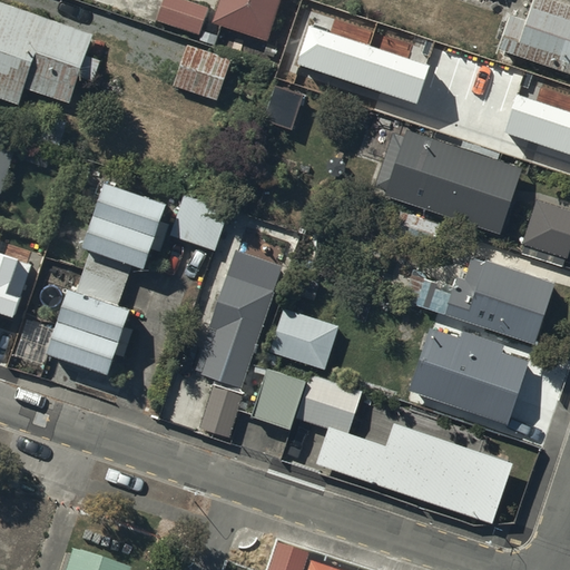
[(0,0),(0,97),(20,105),(28,84),(68,98),(91,33),(0,0)]
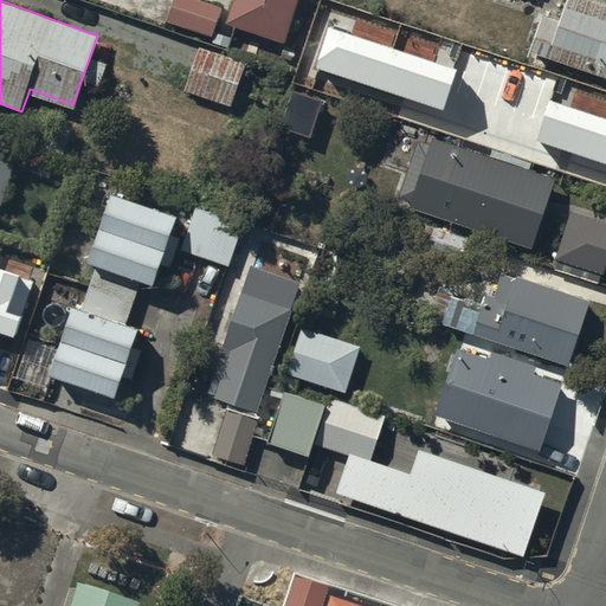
[(174,0),(168,19),(213,34),(221,10),(192,0),(174,0)]
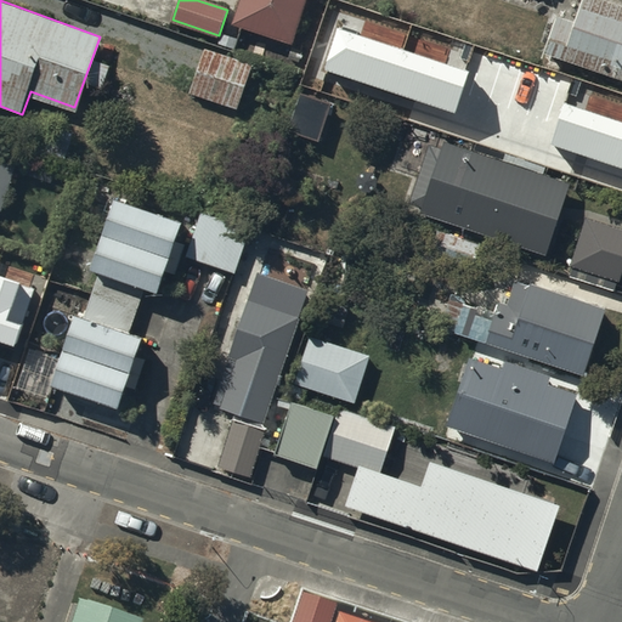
[(241,0),(232,24),(292,44),(306,0),(241,0)]
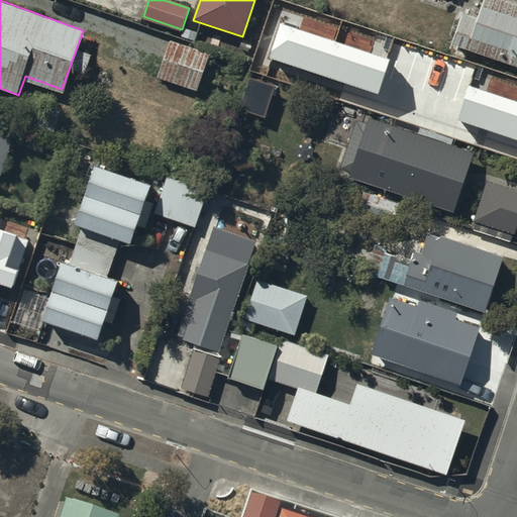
[(453,42),(516,64),(516,3),(508,0),(486,0),(480,20),(463,15),(453,42)]
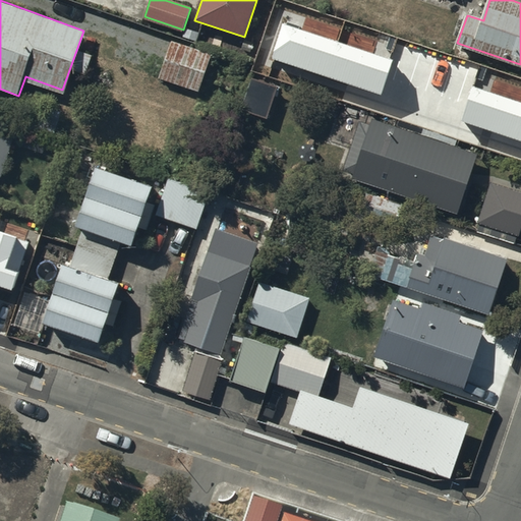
[(393,60),(284,24),(273,59),(382,95),(393,60)]
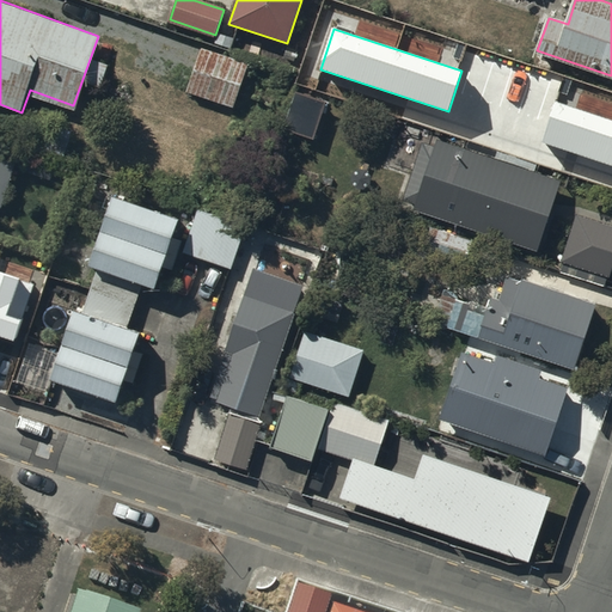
[(187,90),(234,106),(250,65),(201,48),(187,90)]
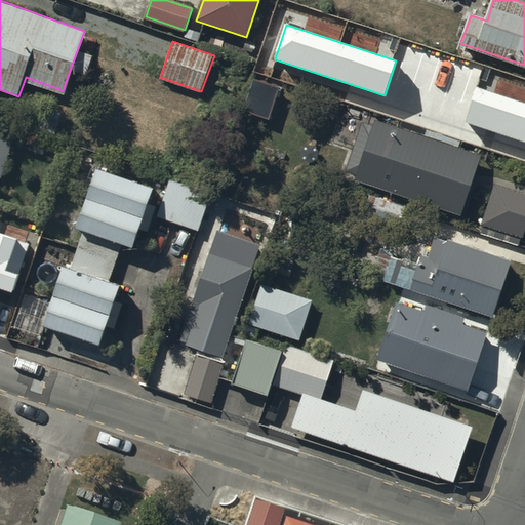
[(279,88),(254,79),(243,111),(269,119),(279,88)]
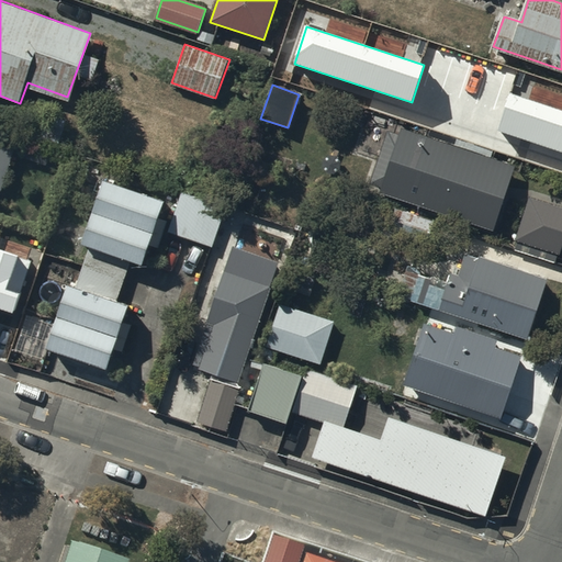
[(561,110),(512,93),(498,131),(561,150),(561,110)]
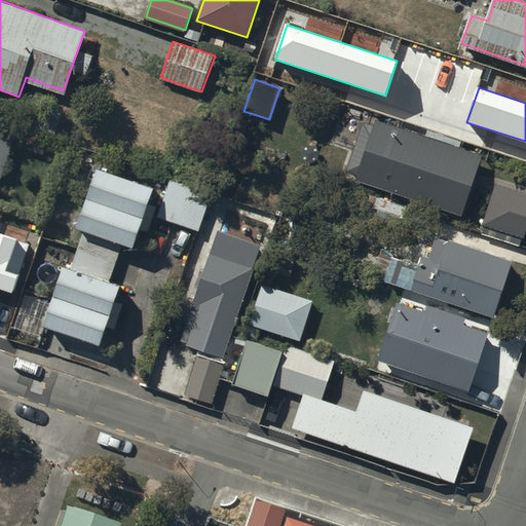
[(346,174),(462,211),(480,157),(364,120),(346,174)]
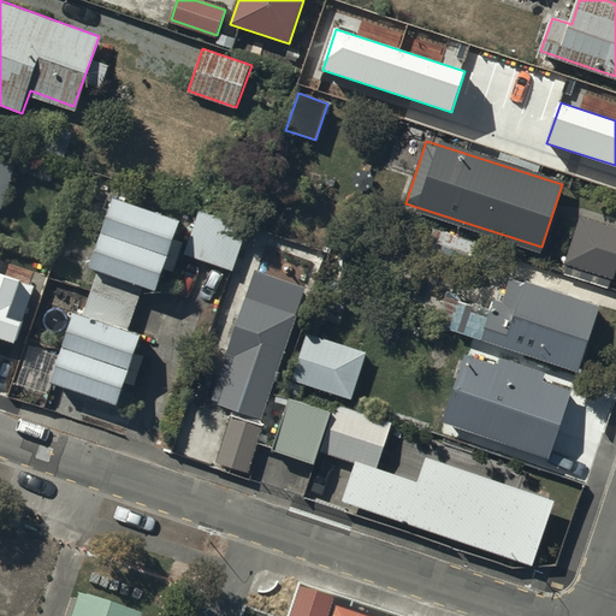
[(16,166),(0,160),(0,206),(1,207),(16,166)]
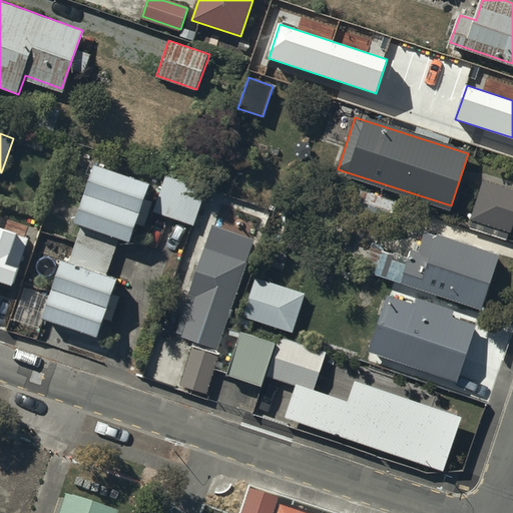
[(108,273),(120,236),(133,240),(151,186),(96,167),(77,221),(83,223),(77,241),(71,260),(64,258),(44,317),(99,336),(119,277),(108,273)]
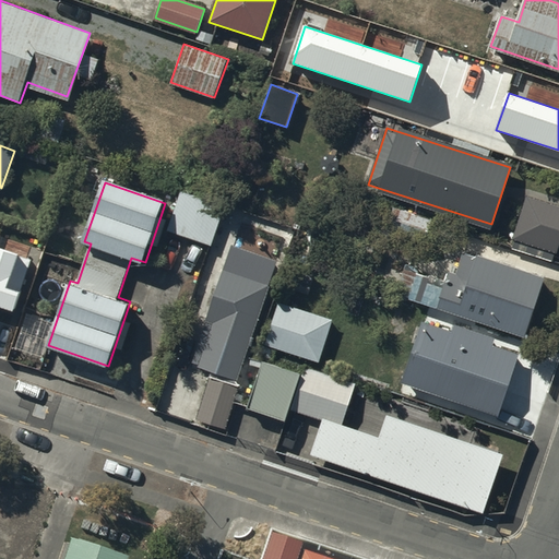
[(166,232),(214,248),(229,204),(181,188),(166,232)]
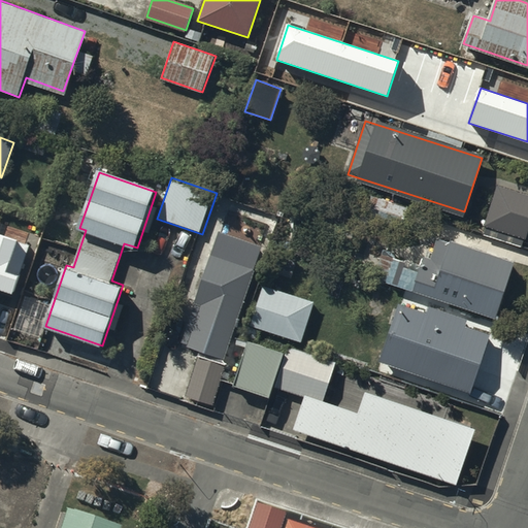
[(527,233),(527,195),(498,186),(486,226),(526,239),(527,233)]
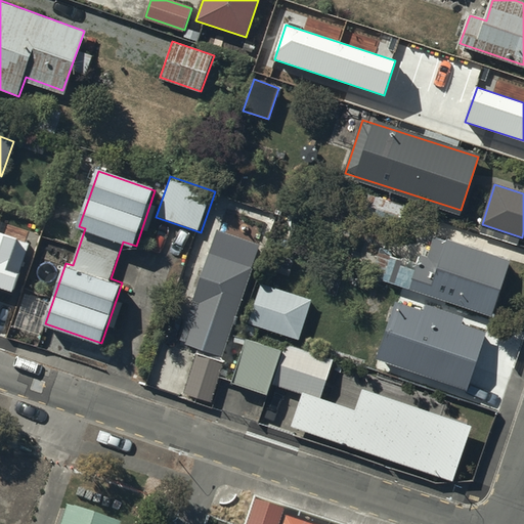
[(366,218),(397,228),(405,207),(374,195),(366,218)]
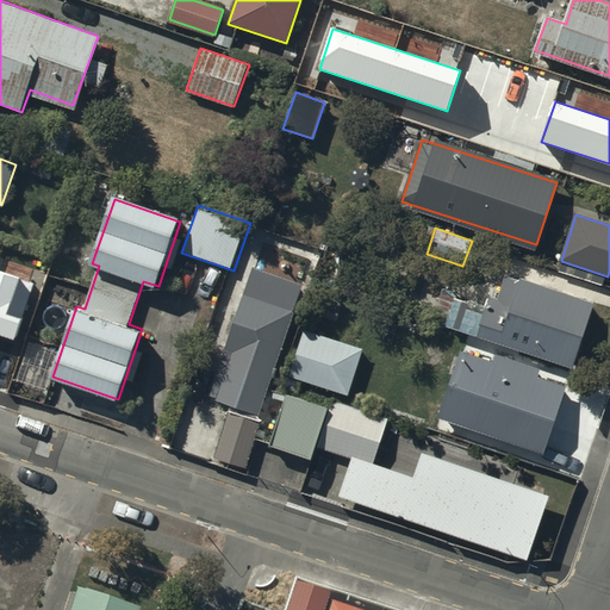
[(210,394),(260,411),(303,286),(253,269),(210,394)]
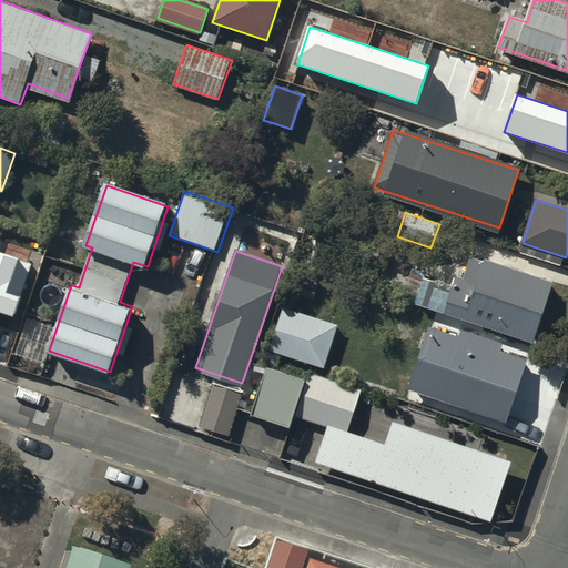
[(0,312),(13,316),(31,264),(0,254),(0,312)]
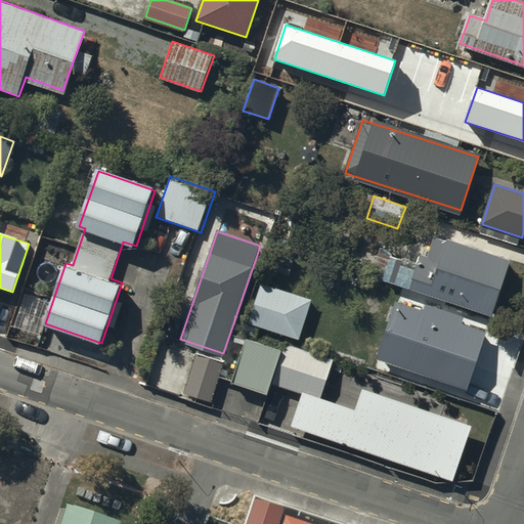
[(383,278),(492,313),(509,260),(448,241),(438,271),(390,255),(383,278)]
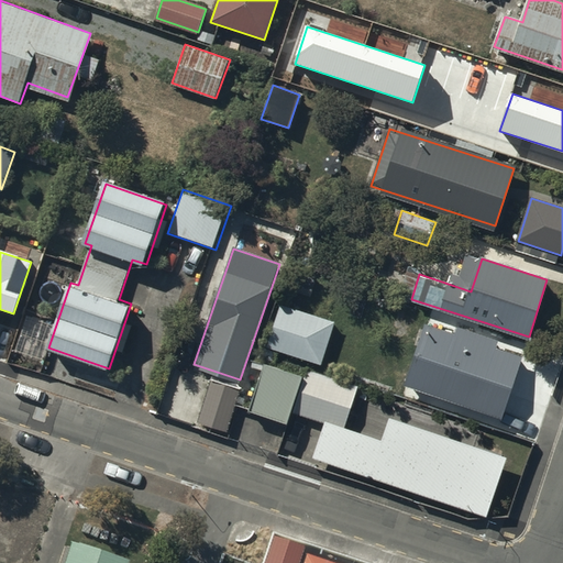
[(268,345),(321,363),(334,323),(283,306),(268,345)]
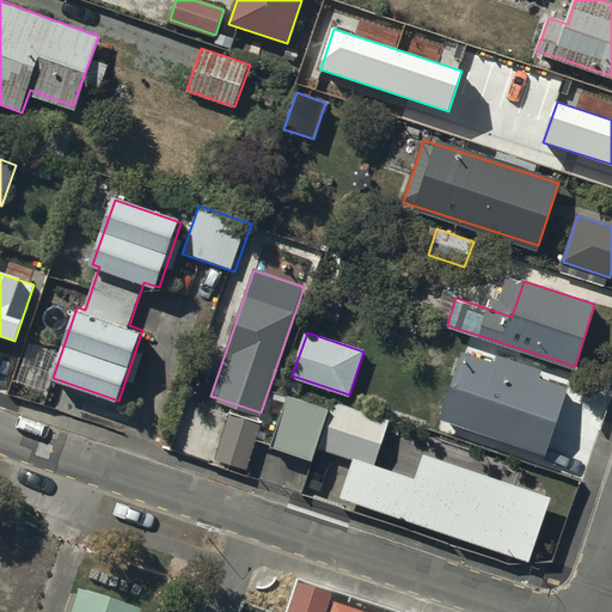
[(495,367),(463,355),(439,421),(545,459),(569,391),(539,381),(542,373),(499,357),(495,367)]
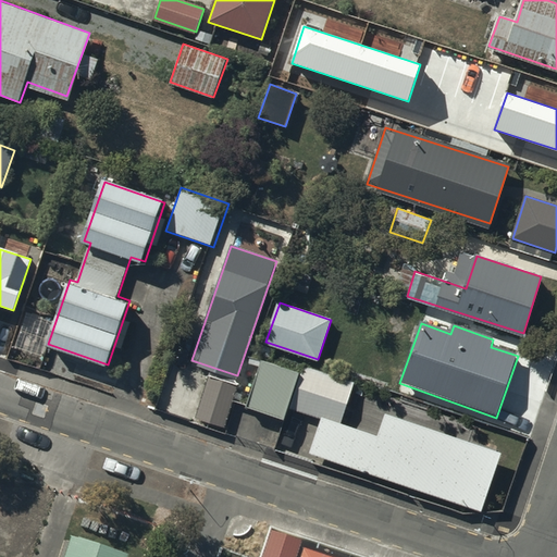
[(248,404),(284,416),(299,372),(263,359),(248,404)]
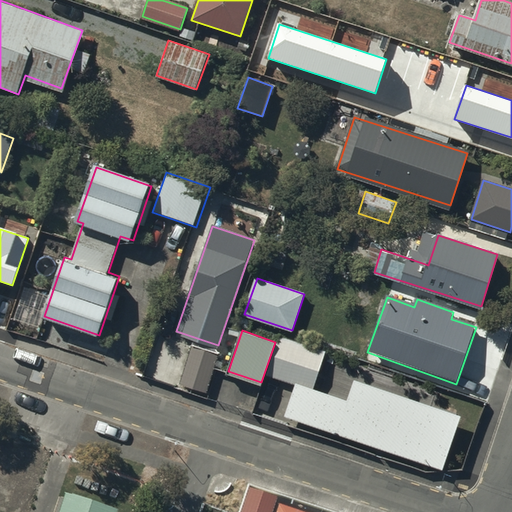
[(269,372),(315,387),(326,351),(281,336),(269,372)]
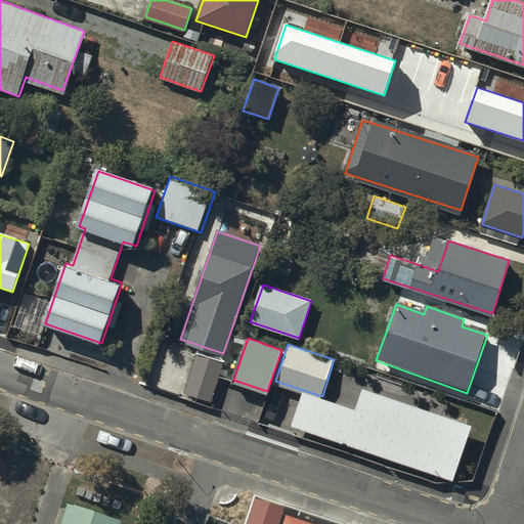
[(185,398),(210,406),(224,365),(200,357),(185,398)]
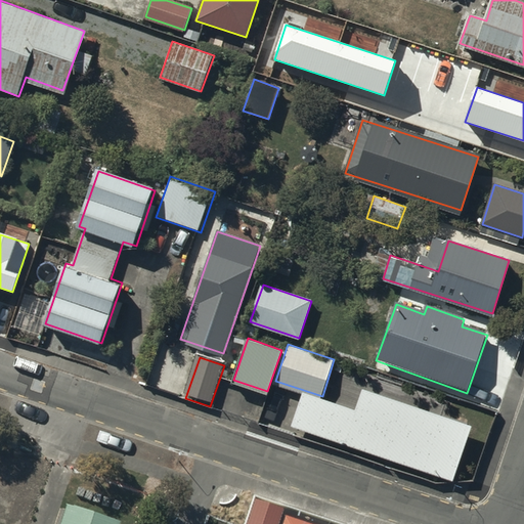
[(303,395),(293,425),(451,480),(470,428),(361,390),(353,412),(303,395)]
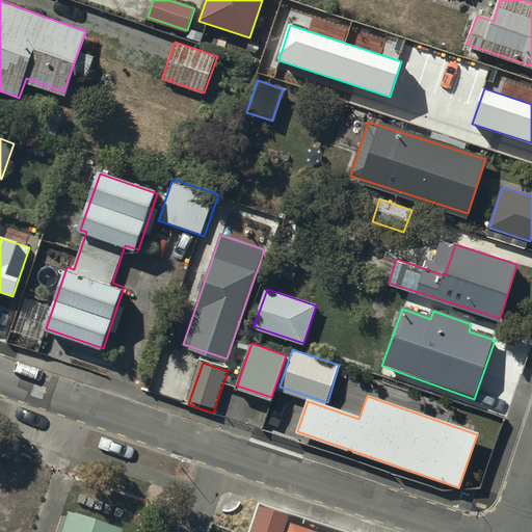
[(124,531),(65,511),(58,531),(124,531)]
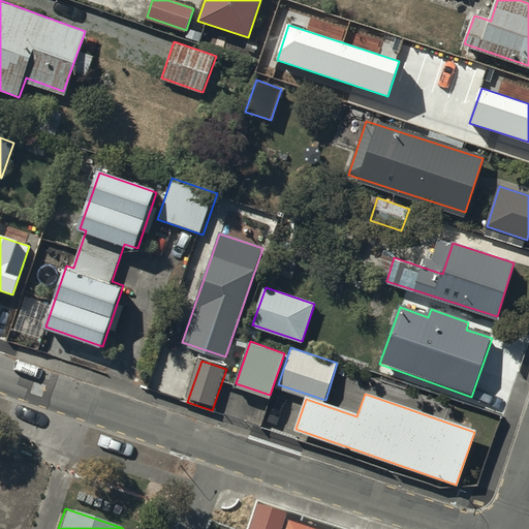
[(280,528),(284,517),(258,508),(251,528),(280,528)]
